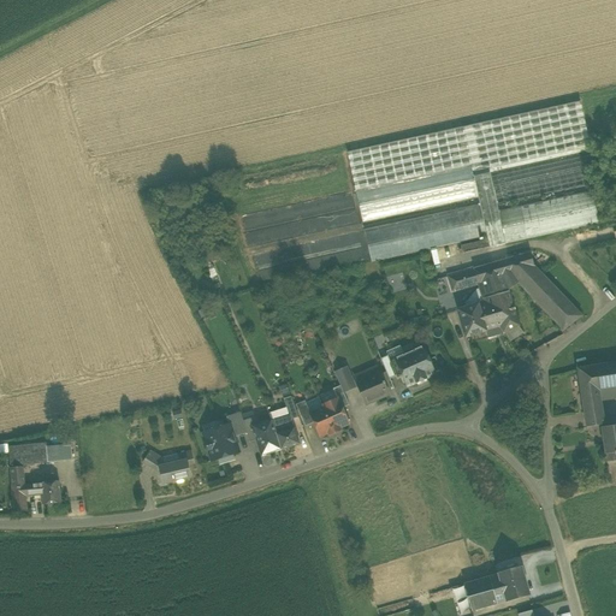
[(474,182),(490,178),(592,155),(580,101),(348,153),(365,232),(480,207),(474,182)]
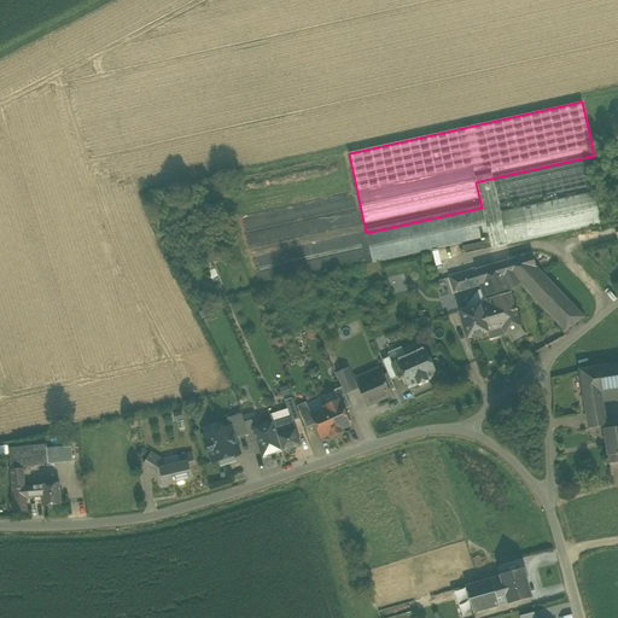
[(600,184),(594,156),(491,179),(500,214),(594,193),(593,185),(600,184)]
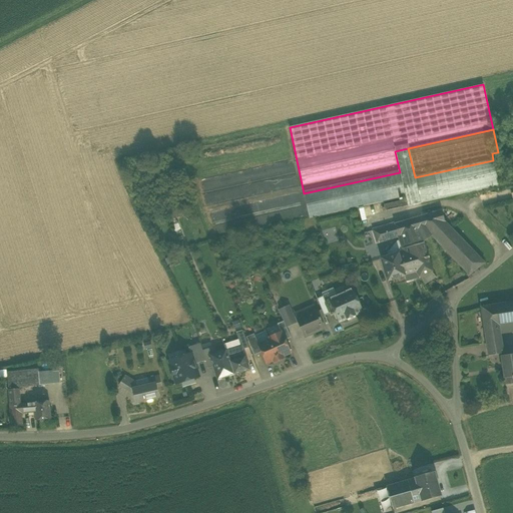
[(421,203),(415,177),(408,148),(395,151),(400,172),(406,197),(406,199),(408,206),(421,203)]
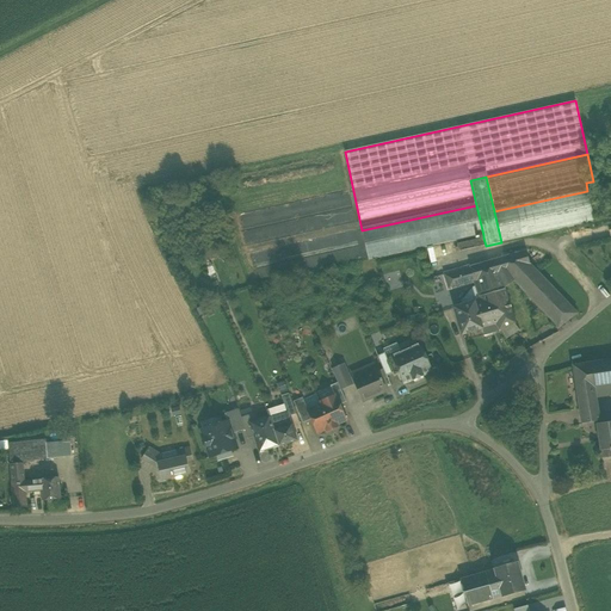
[(594,221),(587,191),(494,211),(501,242),(536,234),(594,221)]
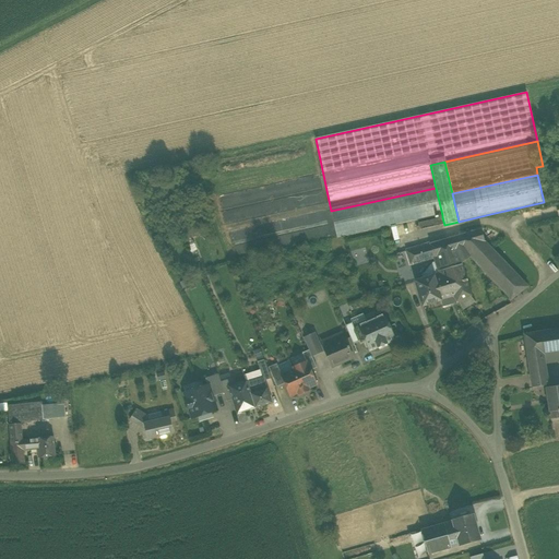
[(442,215),(436,188),(331,211),(337,238),(387,227),(392,226),(418,221),(442,215)]
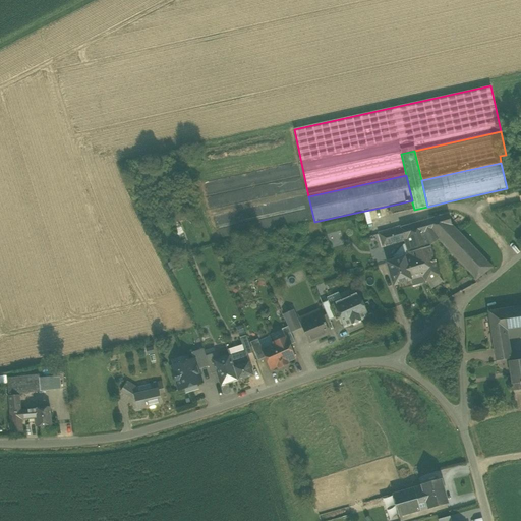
[(390,208),(392,215),(414,210),(412,203),(390,208)]
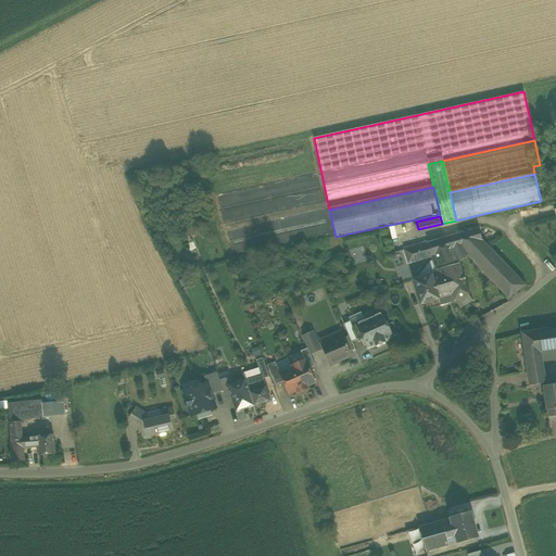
[(199,227),(187,231),(188,238),(201,235),(199,227)]
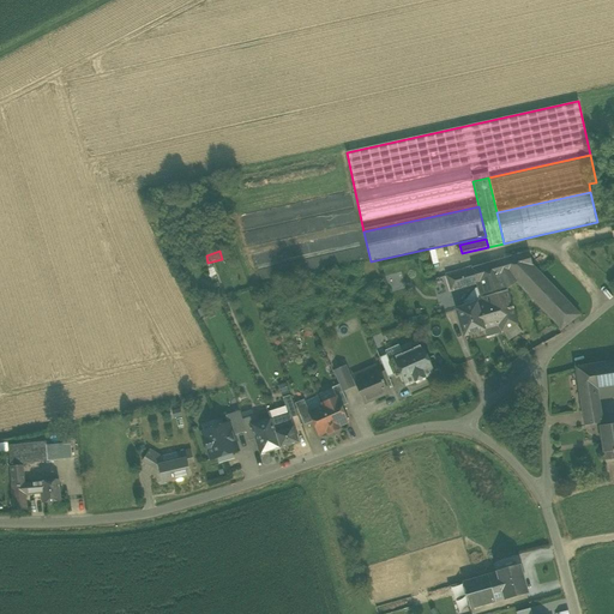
[(516,282),(561,330),(581,315),(579,314),(535,269),(533,265),(528,252),(504,259),(473,269),(477,283),(482,295),(485,301),(507,295),(506,290),(507,289),(516,282)]
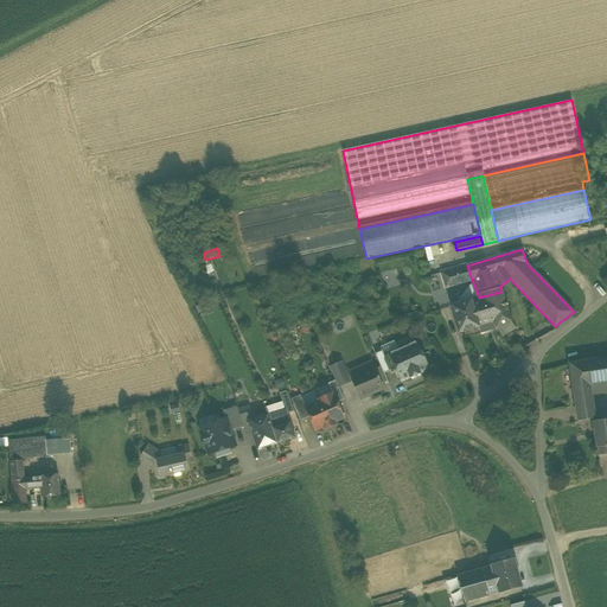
[(200,261),(197,254),(187,259),(191,266),(200,261)]
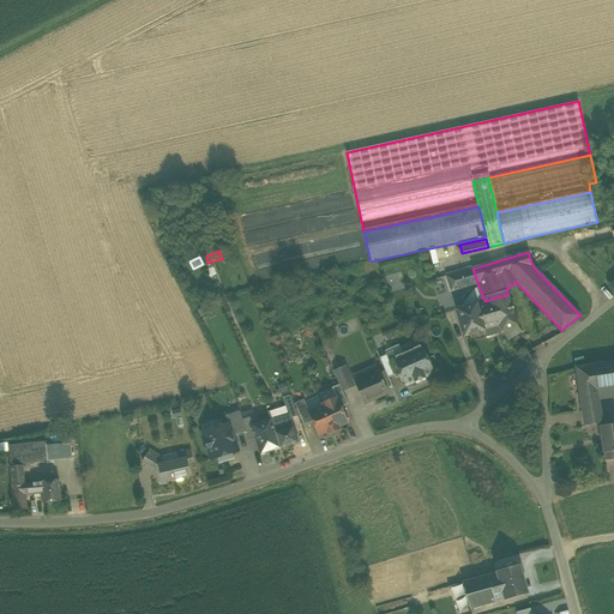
[(446,276),(451,290),(477,283),(473,269),(446,276)]
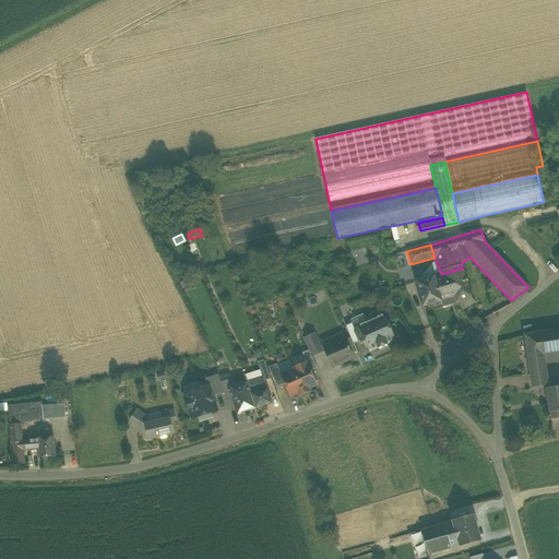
[(462,269),(441,274),(439,269),(427,272),(427,276),(428,278),(416,282),(423,306),(424,306),(441,300),(453,297),(456,302),(458,301),(470,295),(471,295),(462,269)]
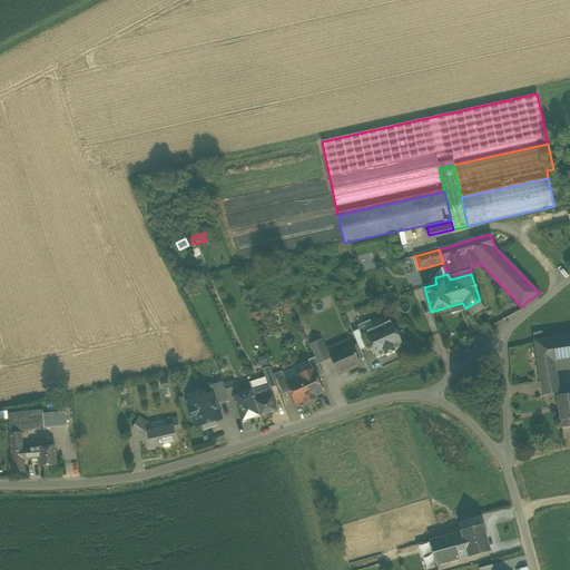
[(485,308),(479,301),(467,307),(472,316),(485,308)]
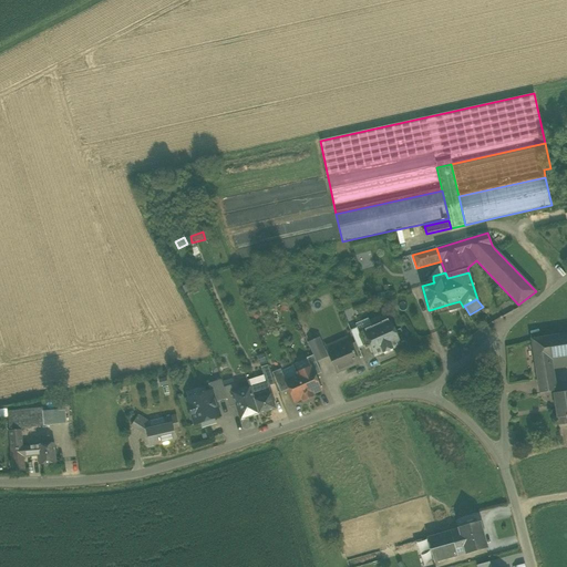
[(447,305),(449,311),(463,307),(460,301),(447,305)]
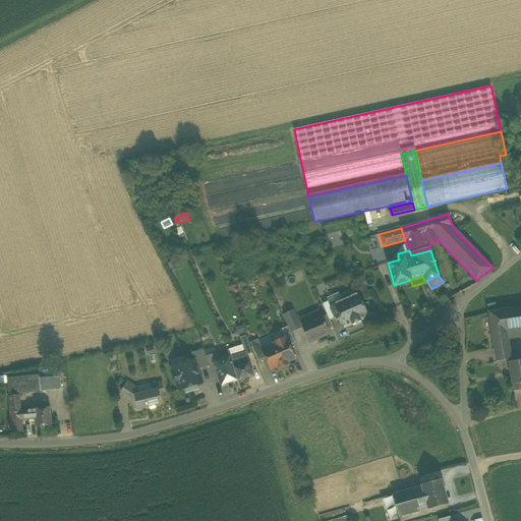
[(342,300),(341,298),(338,292),(327,297),(328,301),(330,305),(342,300)]
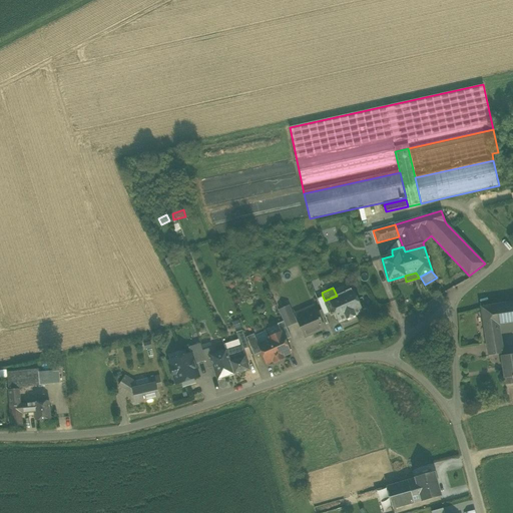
[(336,314),(340,322),(347,319),(347,320),(355,316),(355,315),(362,312),(352,289),(345,292),(344,290),(336,294),(337,296),(325,301),(330,314),(331,316),(336,314)]
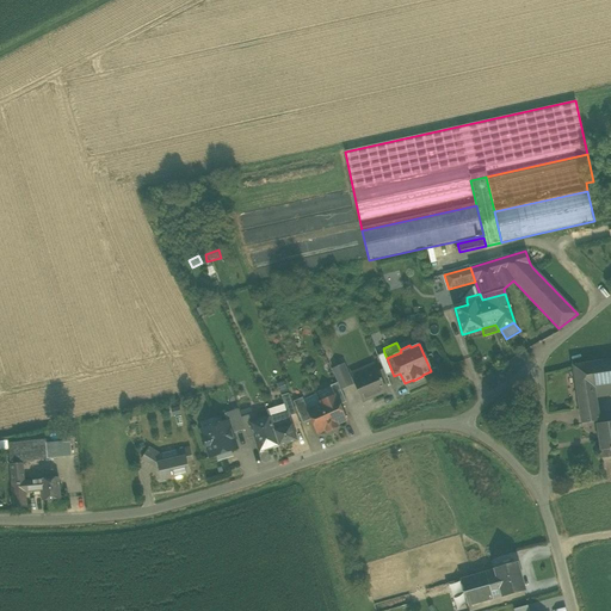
[(383,369),(387,376),(393,374),(387,358),(384,353),(377,356),(383,369)]
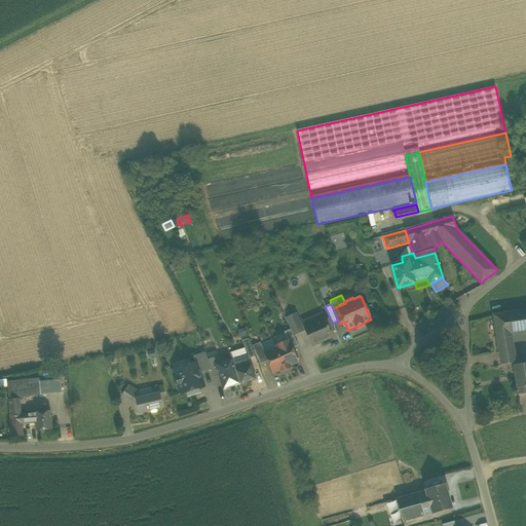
[(525,309),(509,312),(512,333),(525,331),(525,309)]
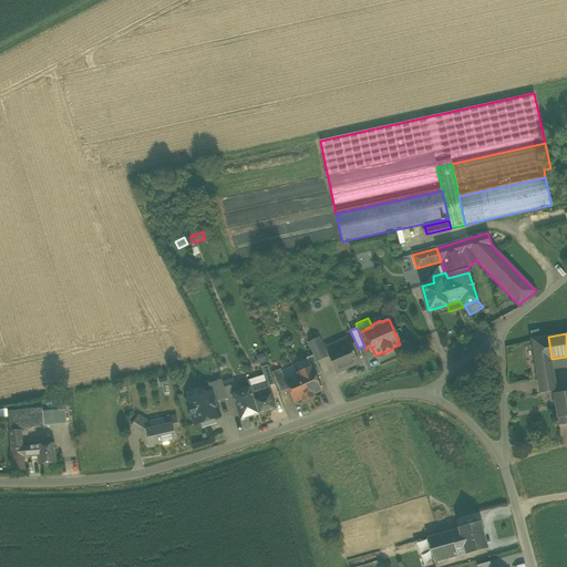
[(532,339),(539,393),(556,391),(553,369),(552,359),(548,337),(532,339)]
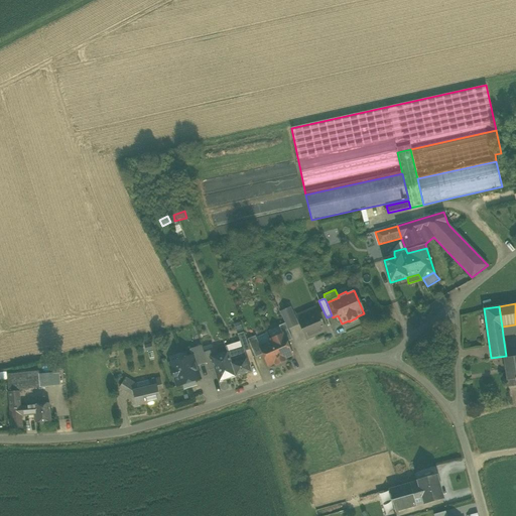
[(296,315),(299,323),(317,314),(314,307),(296,315)]
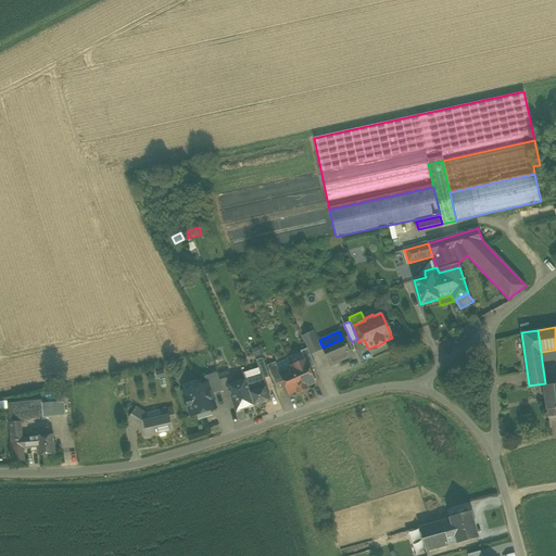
[(320,350),(313,332),(302,337),(307,349),(310,354),(320,350)]
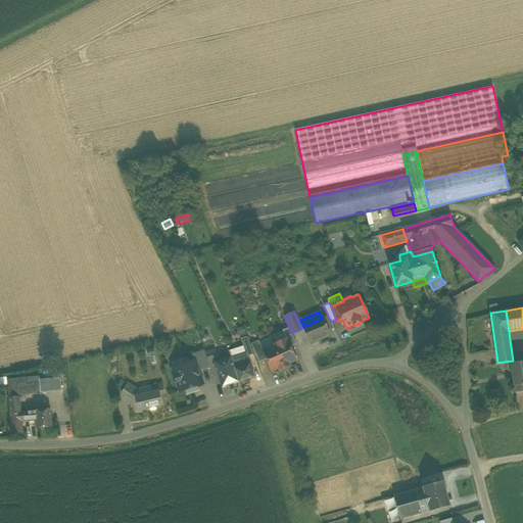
[(322,319),(326,327),(327,327),(326,325),(331,322),(328,316),(322,319)]
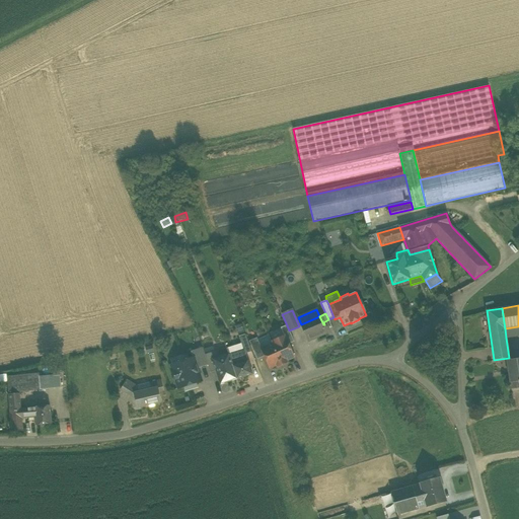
[(301,324),(307,339),(315,335),(317,338),(327,334),(323,324),(319,316),(301,324)]
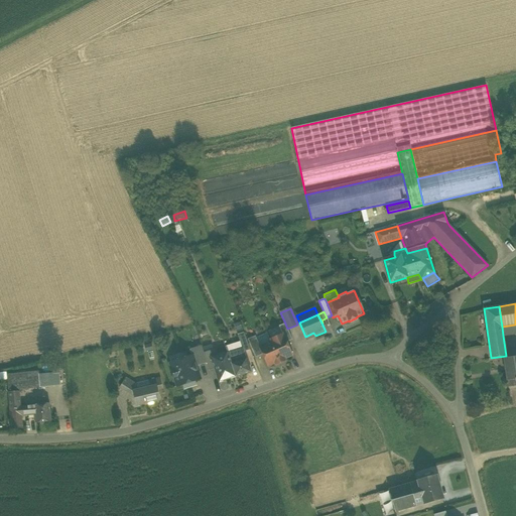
[(243,329),(240,323),(234,325),(236,331),(243,329)]
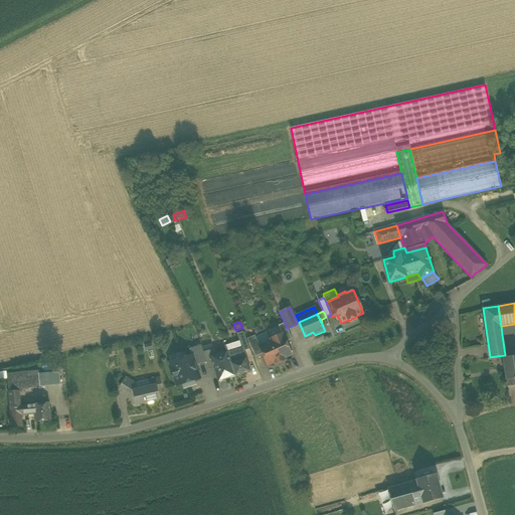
[(283,333),(287,342),(292,339),(287,328),(285,323),(279,325),(282,333),(283,333)]
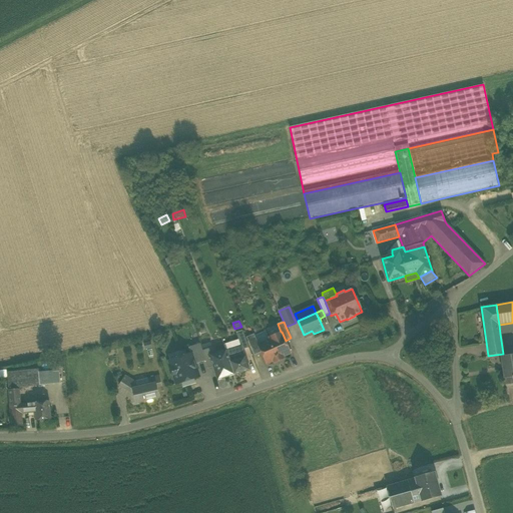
[(512,323),(499,325),(500,334),(512,332),(512,323)]
